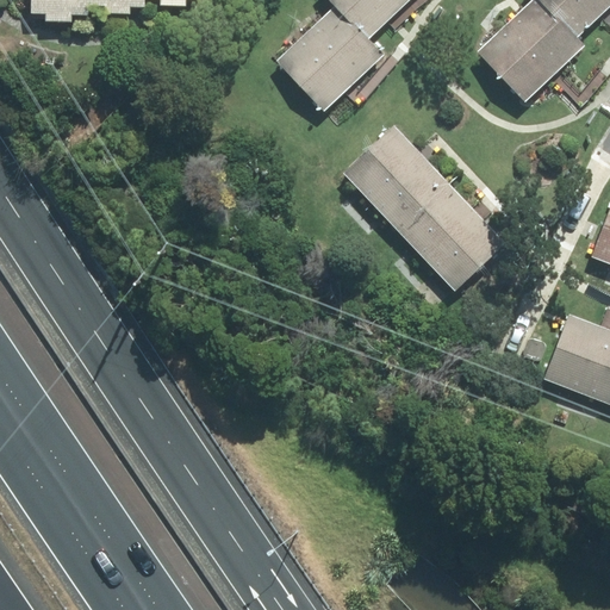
[(30,0),(30,19),(149,24),(149,0),(199,2),(198,0),(30,0)]
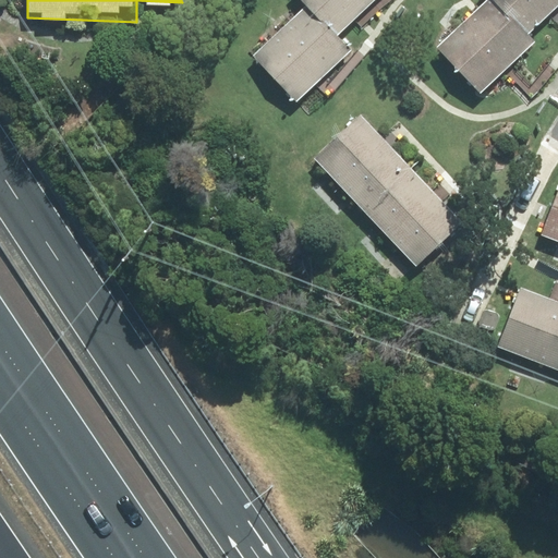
[(377,0),(298,0),(304,7),(250,58),(295,105),(352,50),(339,37),(377,0)]
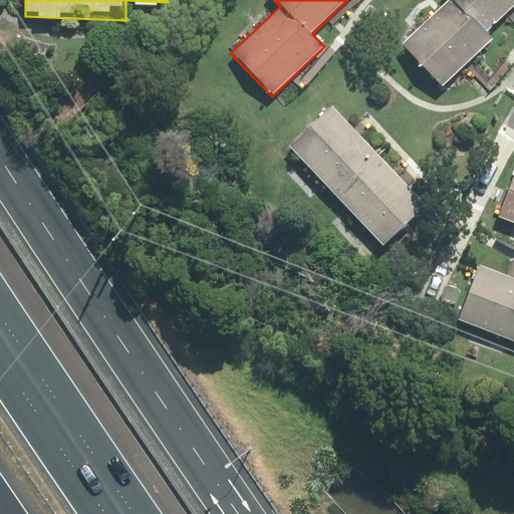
[(513,2),(513,0),(450,0),(453,2),(407,44),(444,85),(498,36),(489,27),(513,2)]
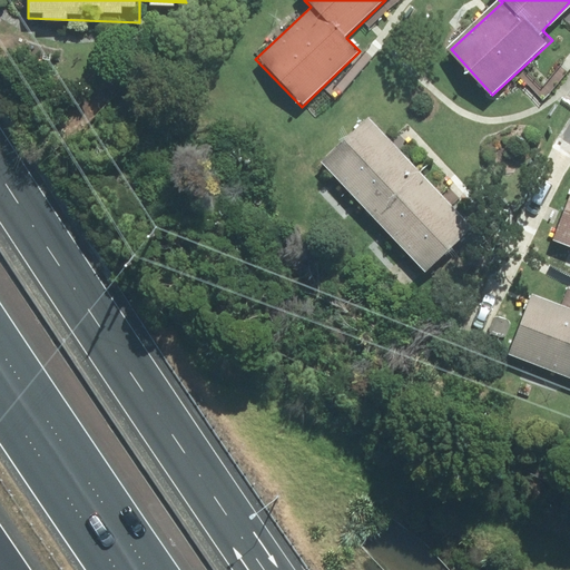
[(478,226),(367,111),(315,161),(425,276),(478,226)]
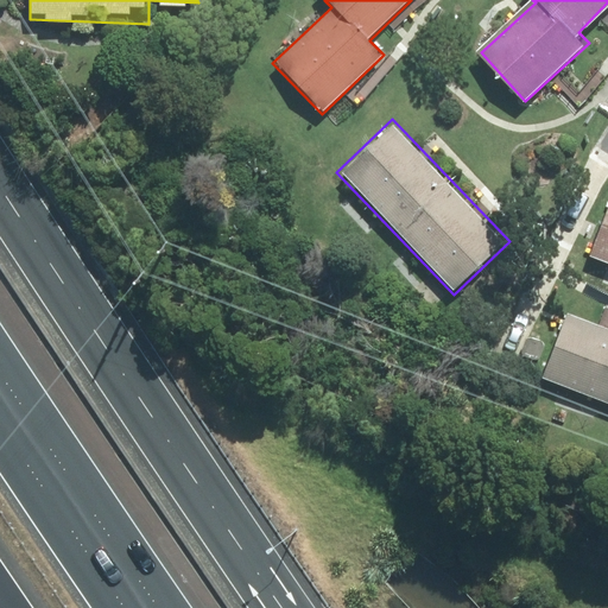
[(607,209),(587,263),(607,270),(607,209)]
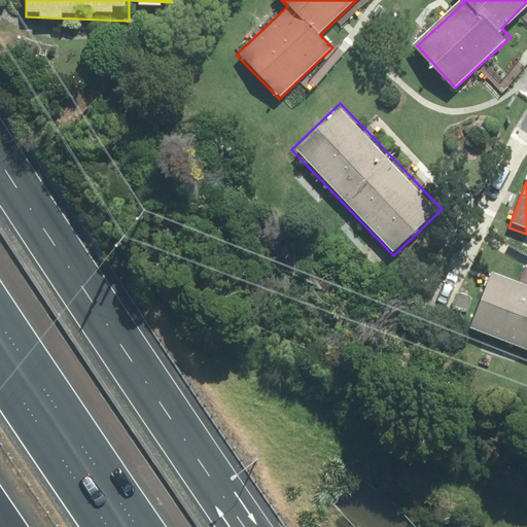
[(526,285),(489,271),(468,324),(526,346),(526,285)]
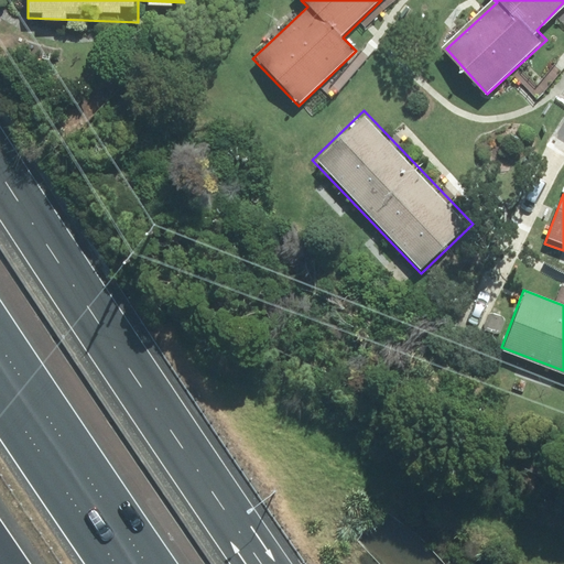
All buildings are outlined.
